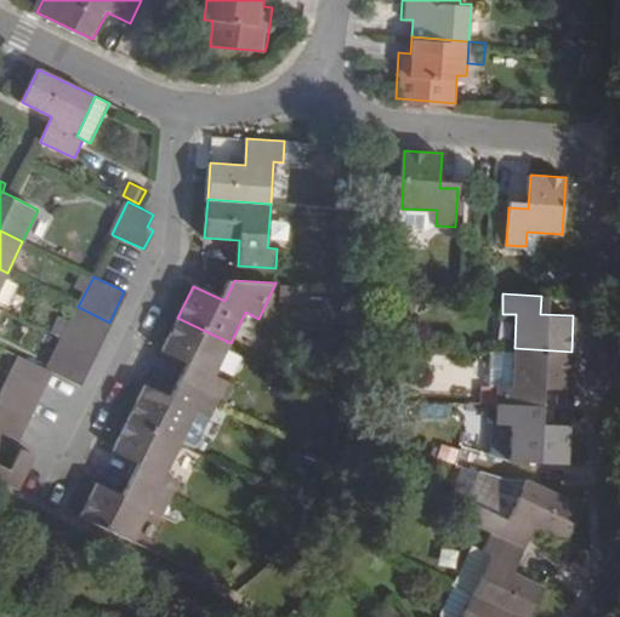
[(109,323),(78,307),(63,338),(94,353),(109,323)]
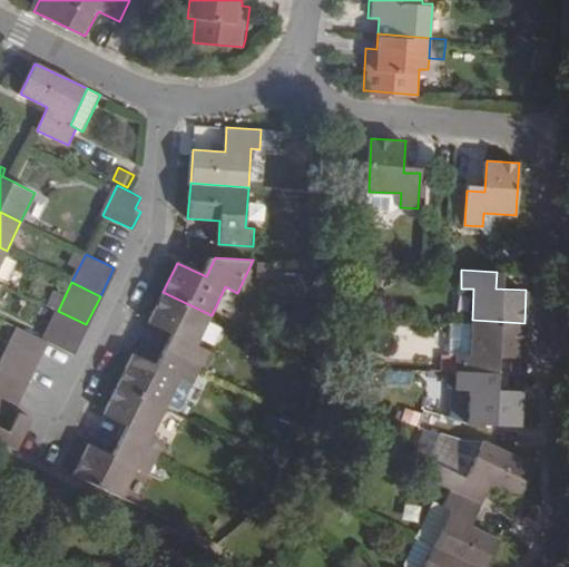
[(212,315),(163,292),(148,323),(176,336),(169,351),(200,367),(209,350),(197,344),(212,315)]
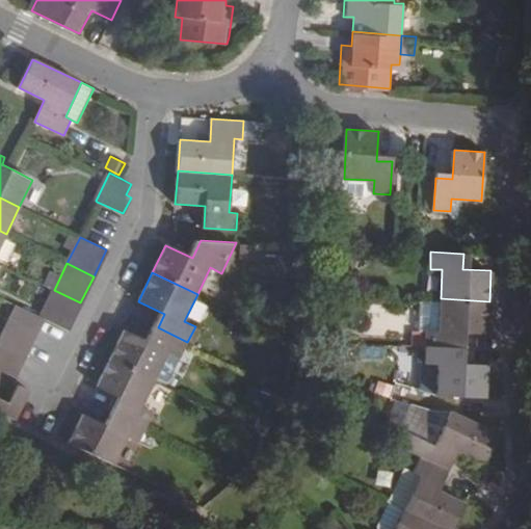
[(80,302),(54,290),(40,317),(44,318),(68,329),(80,302)]
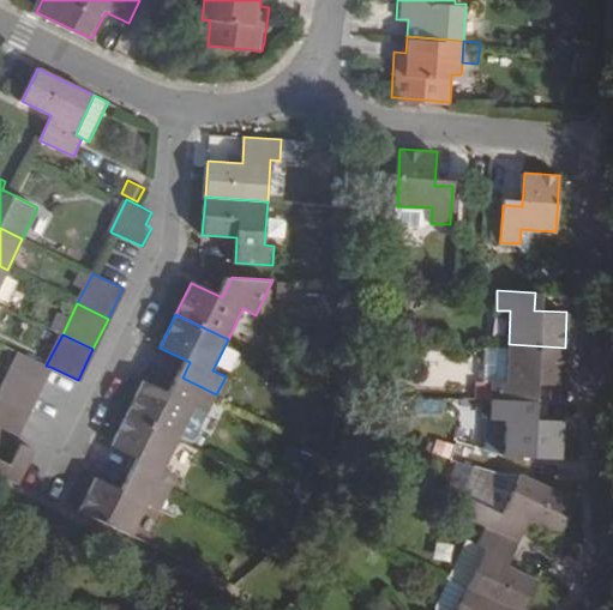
[(493,381),(493,399),(530,400),(532,384),(564,385),(565,348),(509,344),(490,344),(487,380),(493,381)]
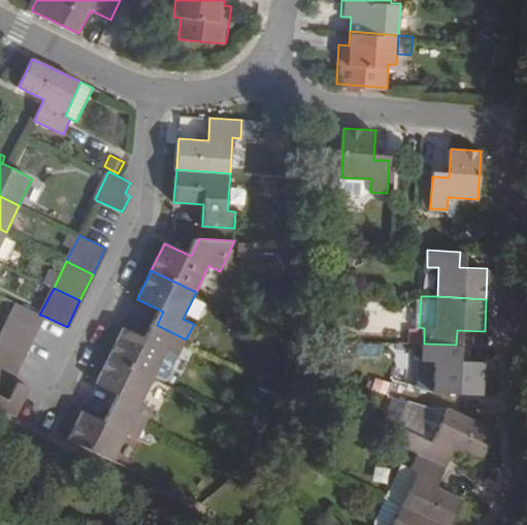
[(0,367),(14,374),(43,316),(39,315),(15,302),(0,334),(0,367)]
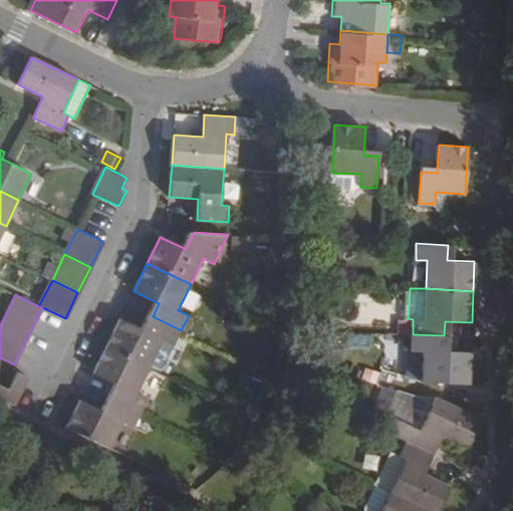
[(181,330),(153,316),(146,332),(119,319),(106,345),(150,366),(163,341),(174,346),(181,330)]
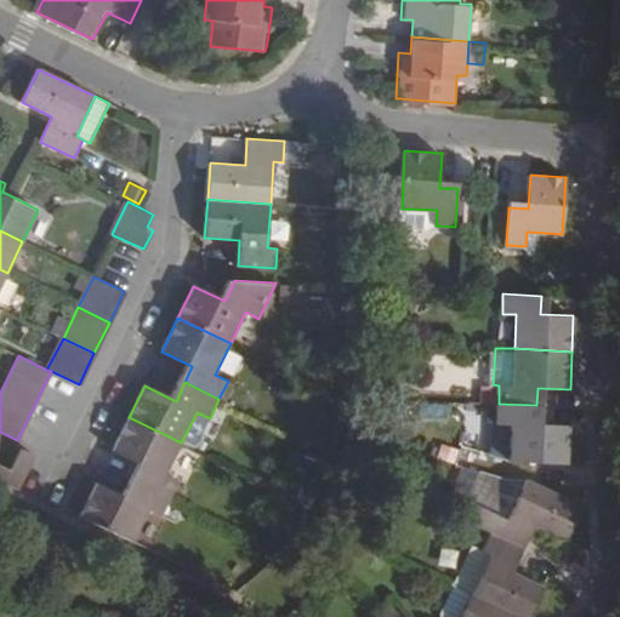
[(510,460),(567,462),(568,426),(535,424),(536,405),(499,404),(498,424),(512,424),(510,460)]
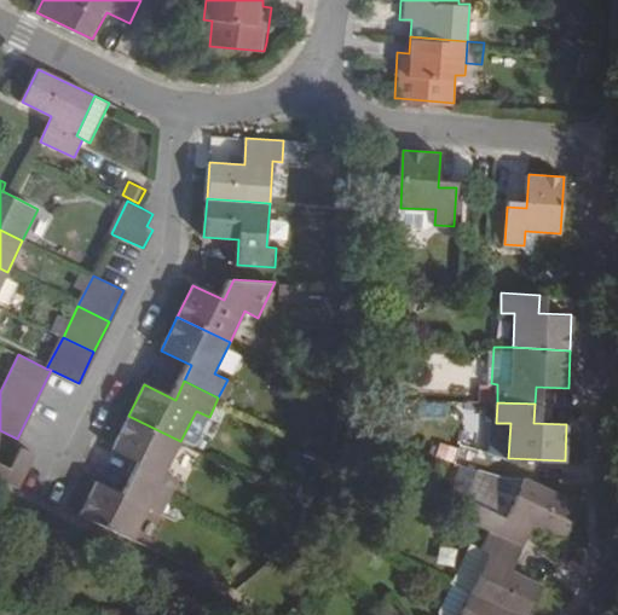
[(180,441),(128,416),(113,450),(144,464),(136,480),(169,497),(178,479),(166,473),(180,441)]
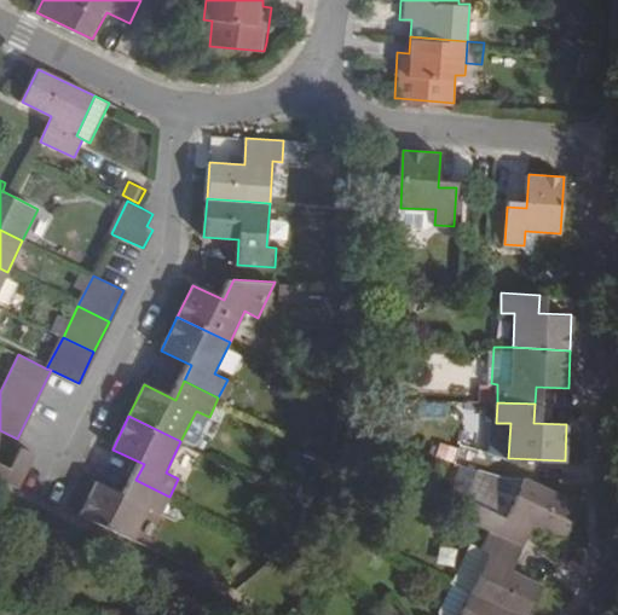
[(5,481),(19,487),(35,454),(21,448),(11,469),(5,481)]
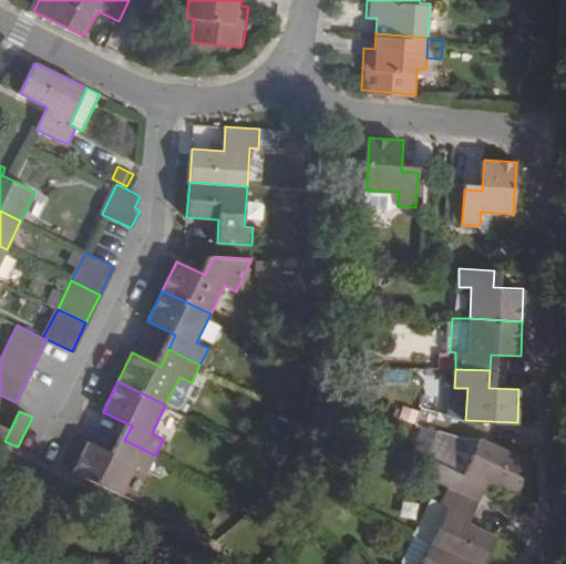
[(417,423),(399,463),(419,472),(426,457),(438,431),(417,423)]
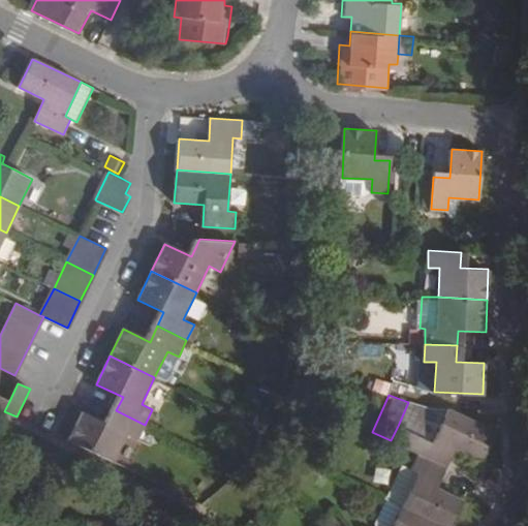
[(0,408),(4,411),(9,401),(0,396),(0,408)]
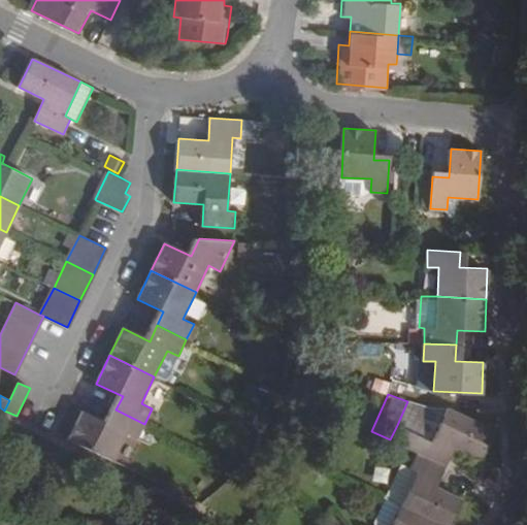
[(432,443),(446,407),(431,407),(407,401),(397,425),(432,443)]
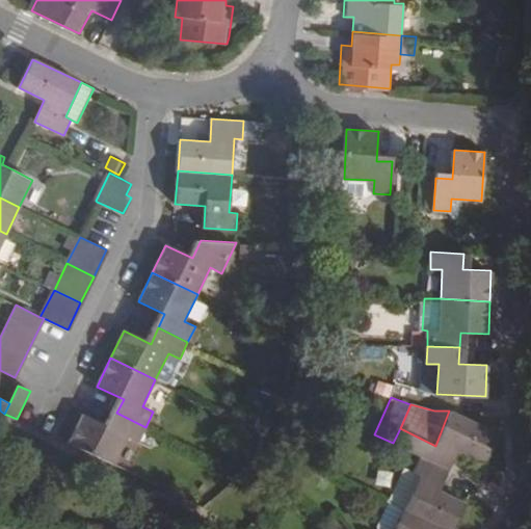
[(483,461),(497,433),(449,411),(435,446),(400,428),(393,443),(421,456),(450,471),(458,451),(483,461)]
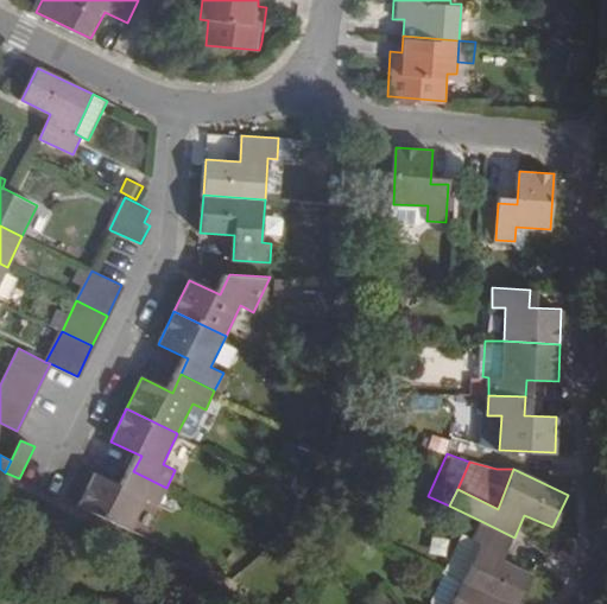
[(166,488),(133,471),(125,487),(95,474),(78,506),(130,531),(145,498),(158,504),(166,488)]
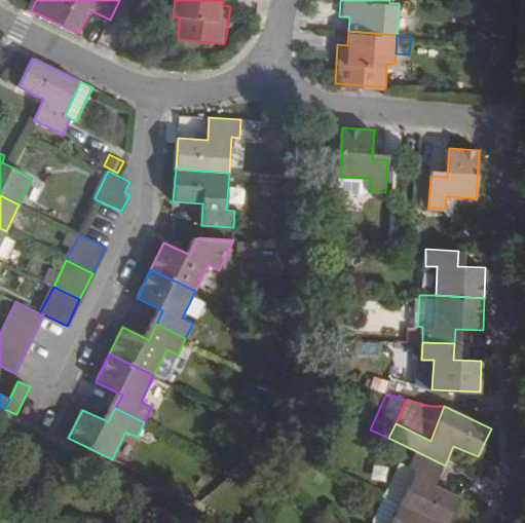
[(400,502),(442,522),(445,522),(458,496),(435,485),(445,465),(416,451),(409,467),(416,470),(400,502)]
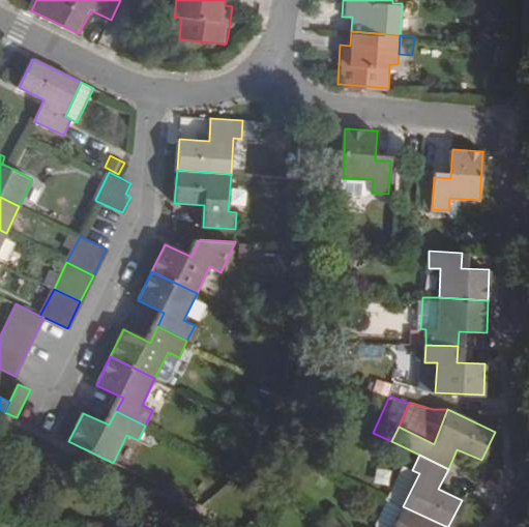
[(392,526),(403,506),(388,499),(377,523),(377,526),(392,526)]
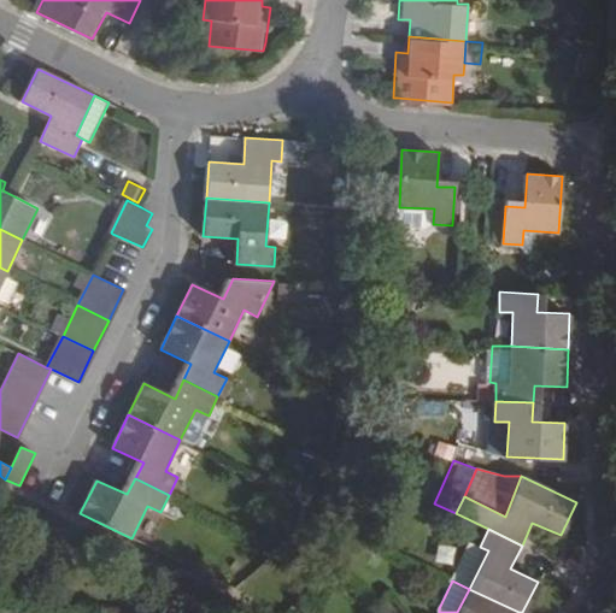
[(518,612),(469,589),(457,612),(518,612)]
